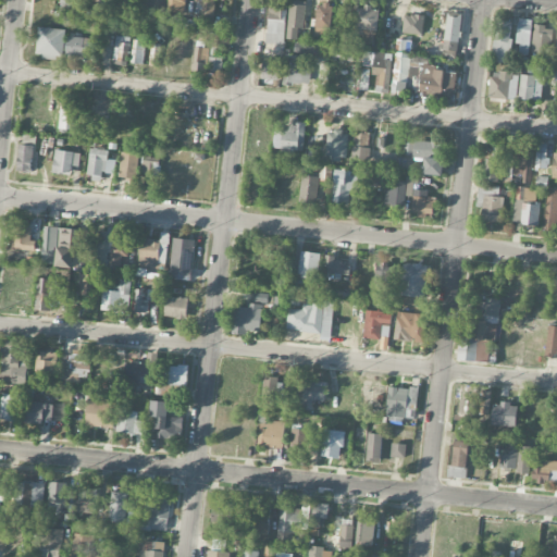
[(102,8),(102,0),(61,0),(61,14),(86,15),(86,8),(102,8)]
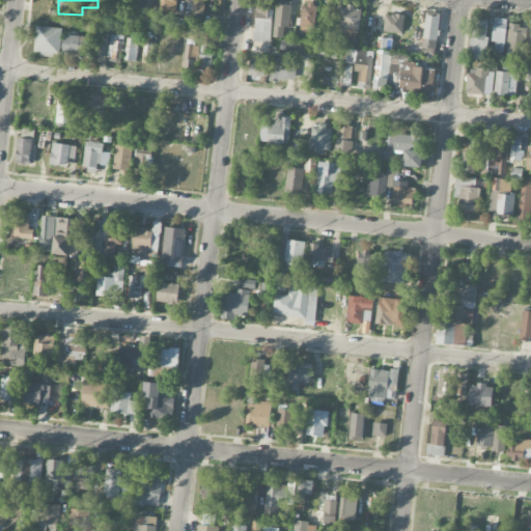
[(126,18),(127,0),(114,0),(113,17),(126,18)]
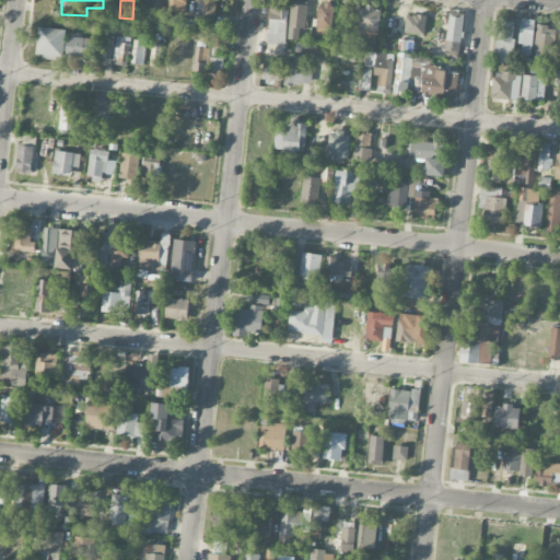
[(186,0),(170,0),(170,12),(186,13),(186,0)]
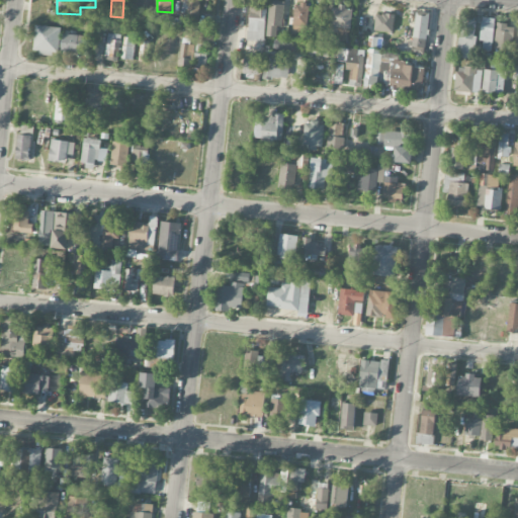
[(200,0),(185,0),(184,21),(199,22),(200,0)]
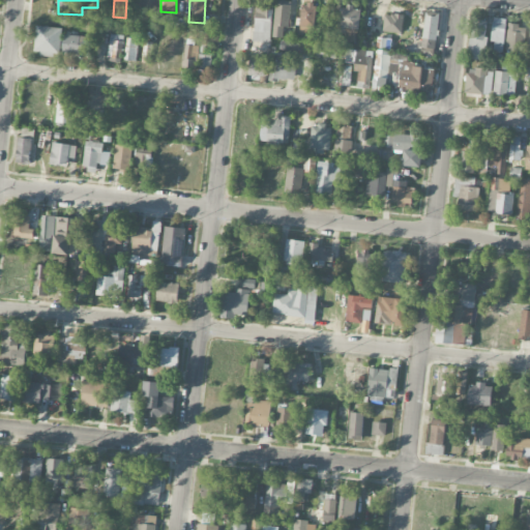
[(256,0),(255,40),(271,41),(272,0),(261,0),(256,0)]
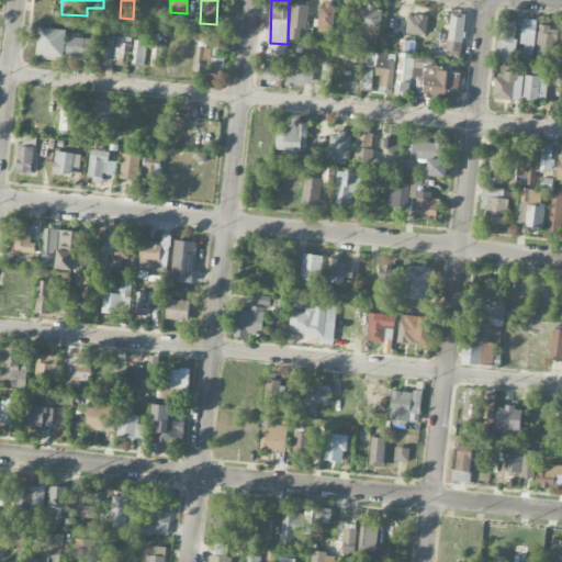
[(302,29),(307,29),(308,6),(292,4),(291,40),(301,40),(302,29)]
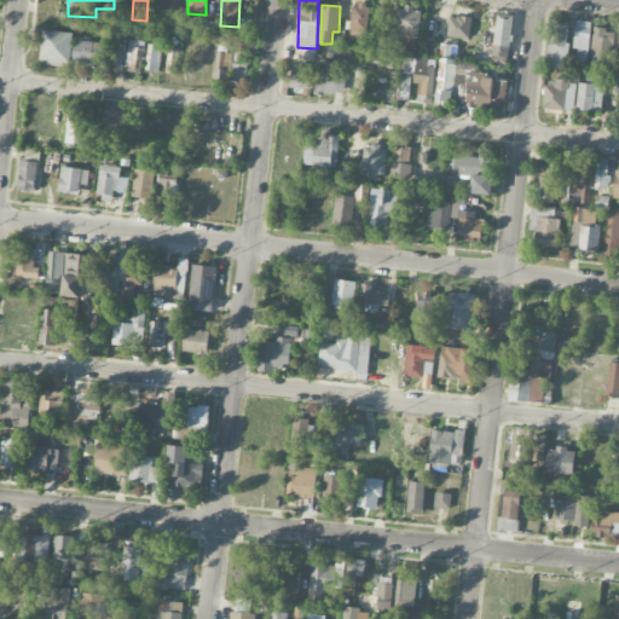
[(351,38),(369,39),(370,5),(352,5),(351,38)]
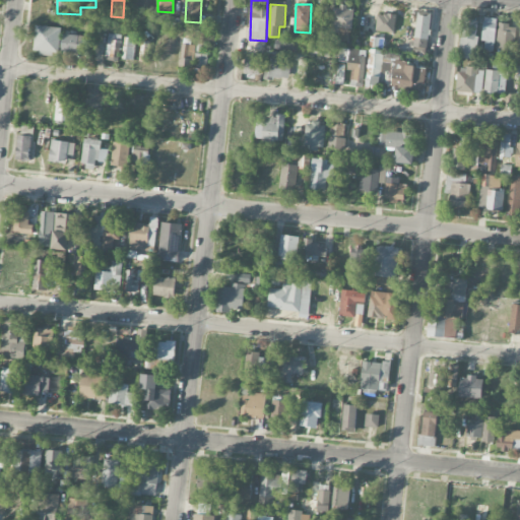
[(329,6),(327,31),(352,33),(353,7),(329,6)]
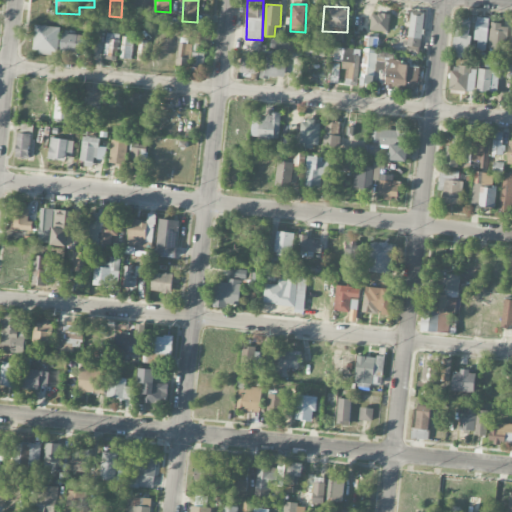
[(408,53),(422,53),(424,12),(410,12),(408,53)]
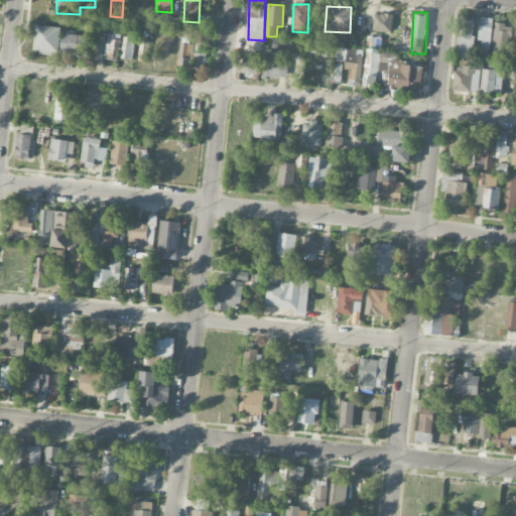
[(181,19),(163,17),(162,25),(180,27),(181,19)]
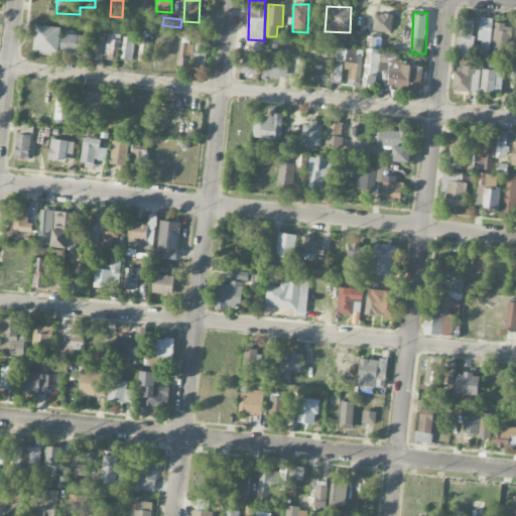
[(492,17),(480,17),(479,41),(482,41),(481,50),(491,51),(492,17)]
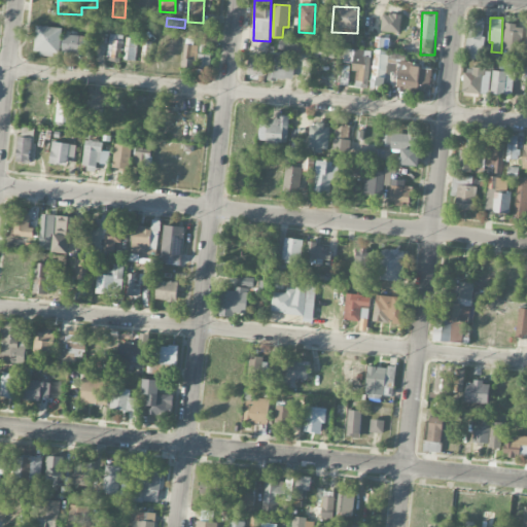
[(485,21),(472,19),(464,57),(481,61),(486,37),(482,36),(485,21)]
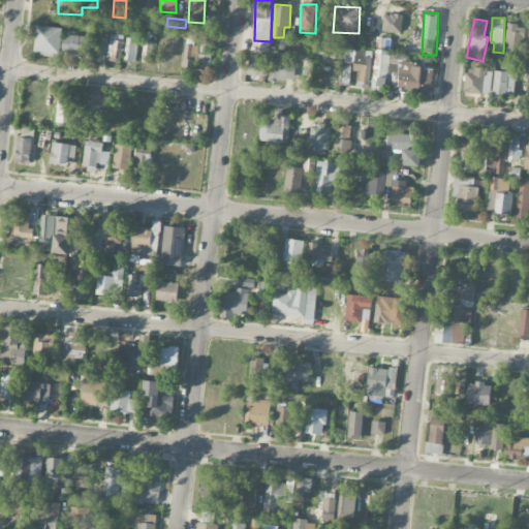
[(523,52),(526,26),(507,25),(505,51),(523,52)]
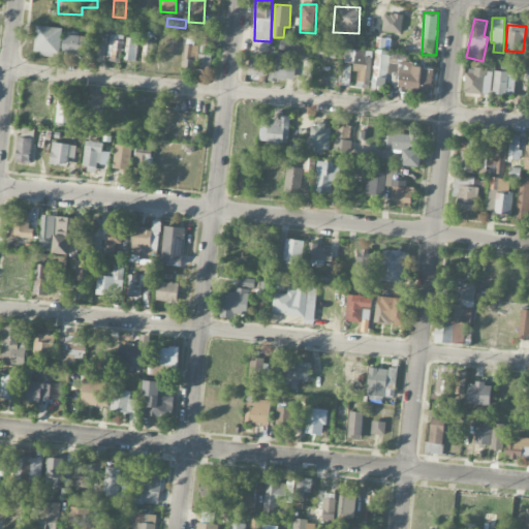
[(62,28),(36,26),(35,54),(61,55),(62,28)]
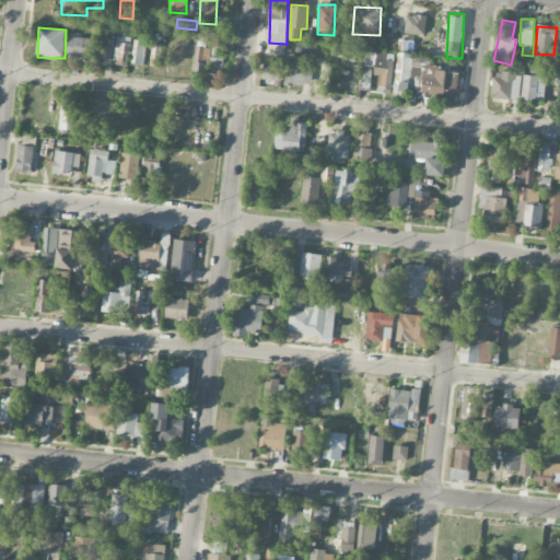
[(212,57),(223,58),(225,36),(214,34),(212,57)]
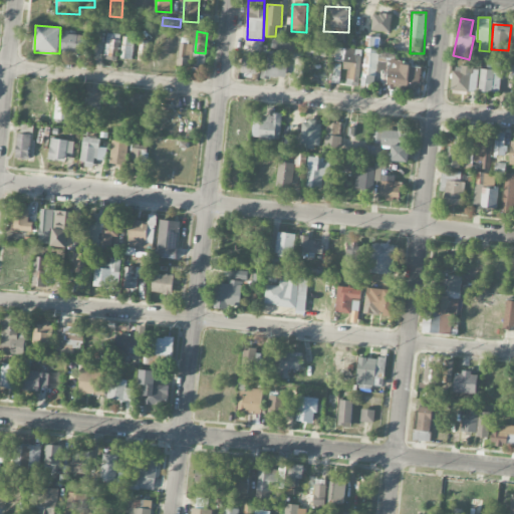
[(119,34),(106,33),(104,55),(117,57),(119,34)]
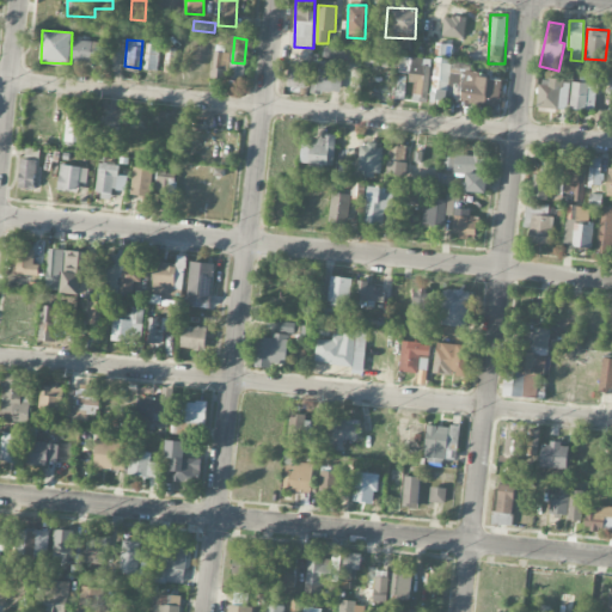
[(92,62),(93,42),(74,41),(73,61),(92,62)]
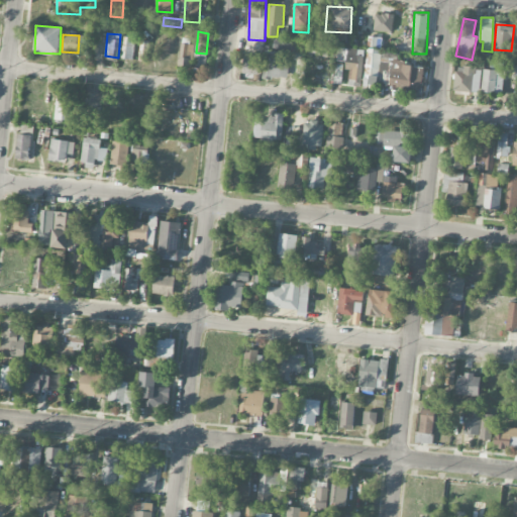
[(133,37),(122,37),(122,59),(133,59),(133,37)]
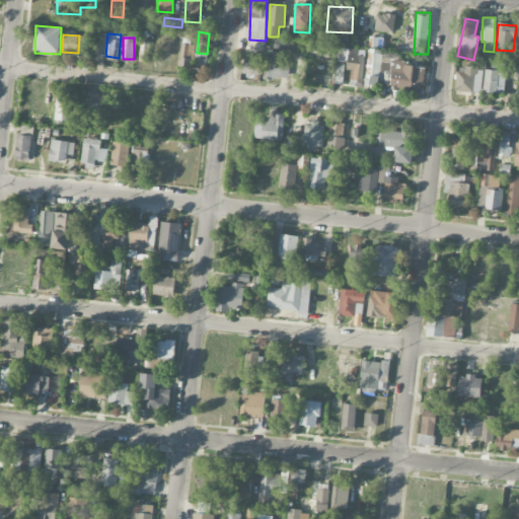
[(147,42),(141,41),(139,61),(145,61),(147,42)]
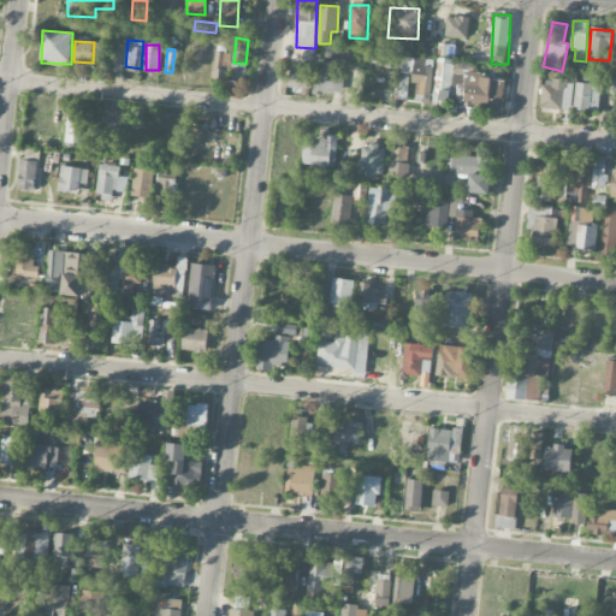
[(326,60),(347,60),(348,49),(327,48),(326,60)]
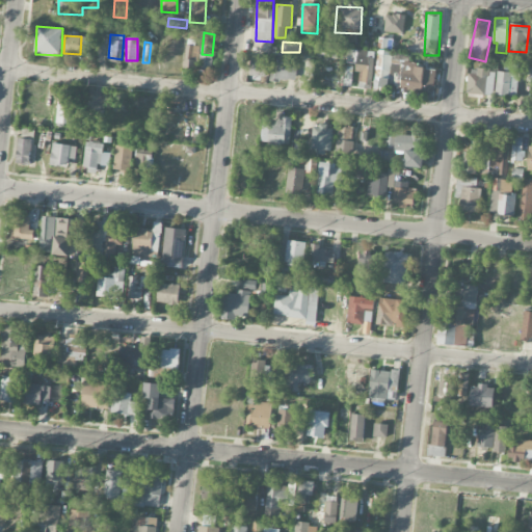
[(185,69),(197,70),(200,46),(186,45),(185,69)]
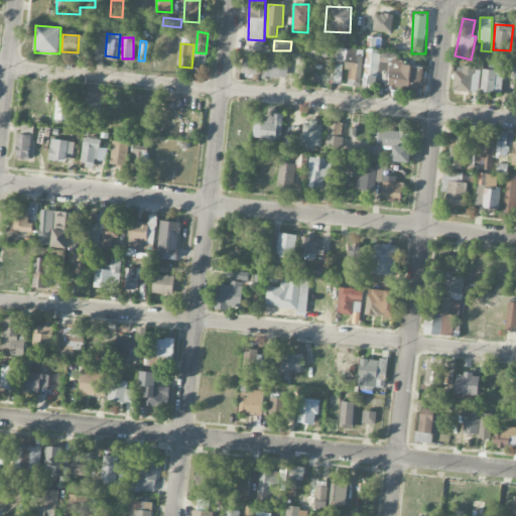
[(305,53),(328,55),(328,45),(306,43),(305,53)]
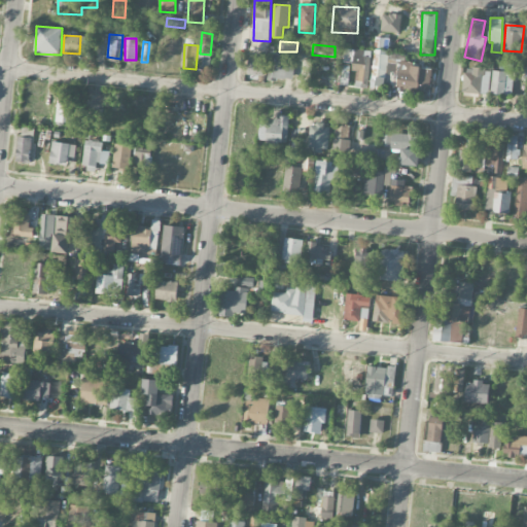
[(362,56),(362,50),(354,49),(353,72),(356,72),(356,81),(369,82),(370,57),(362,56)]
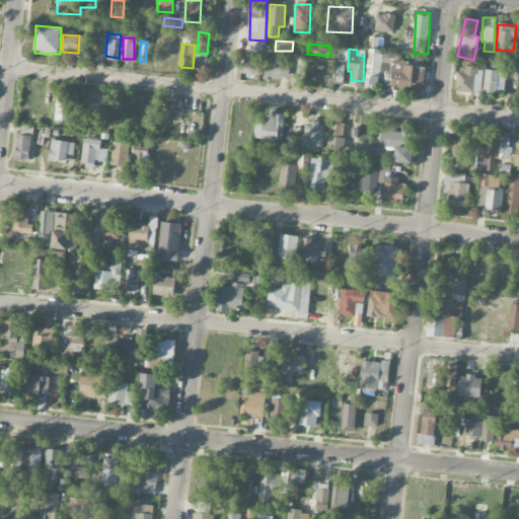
[(289,78),(290,62),(277,62),(277,53),(267,53),(266,77),(289,78)]
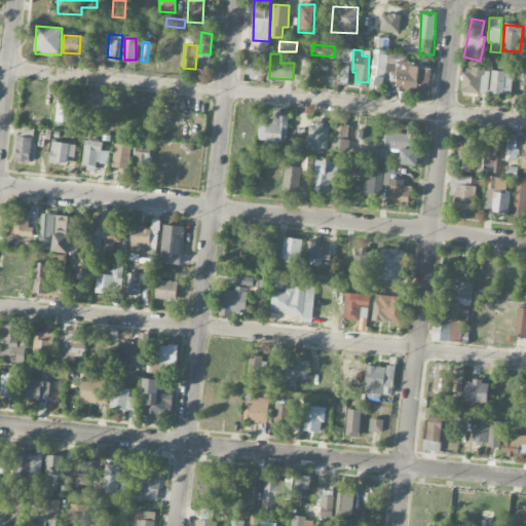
[(198,70),(210,70),(210,55),(198,54),(198,70)]
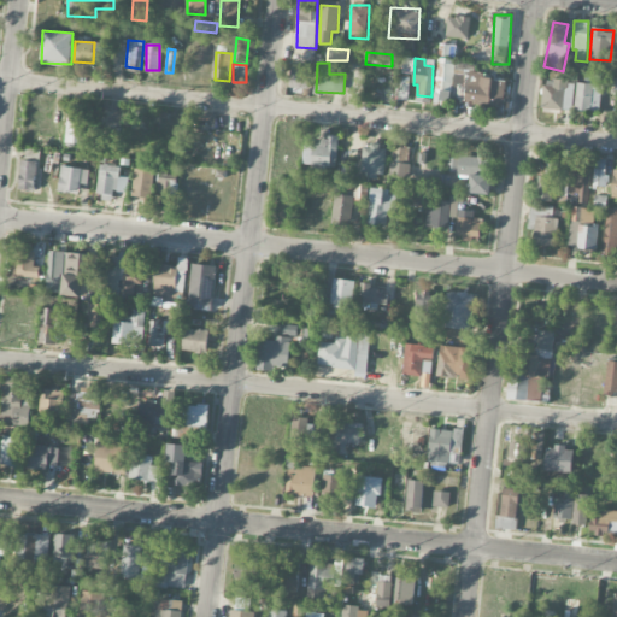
[(289,88),(309,89),(310,68),(291,66),(289,88)]
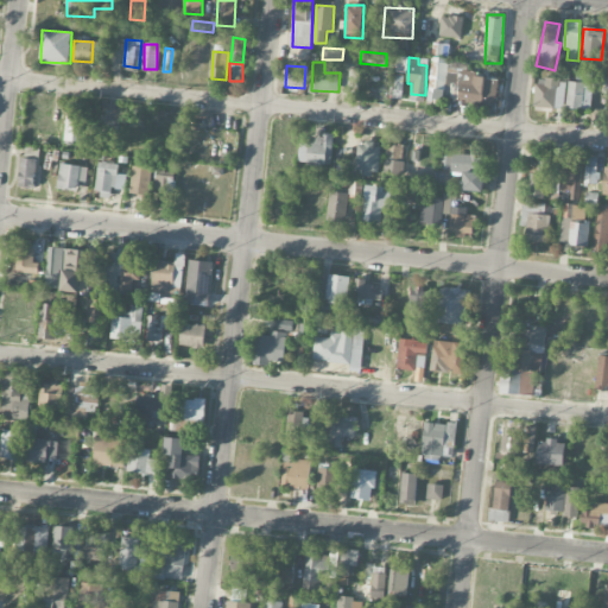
[(432,100),(447,100),(445,67),(431,68),(432,100)]
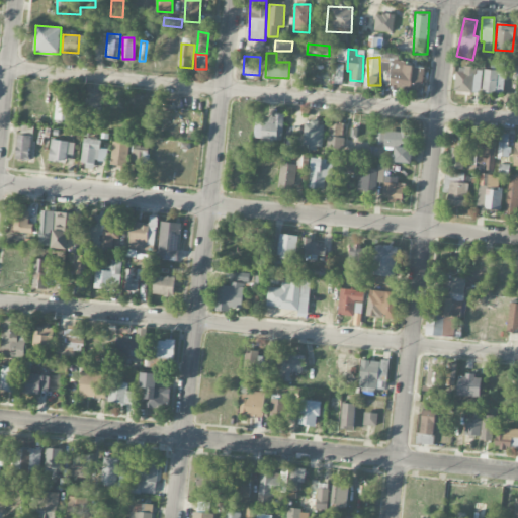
[(335,83),(342,84),(344,65),(337,65),(335,83)]
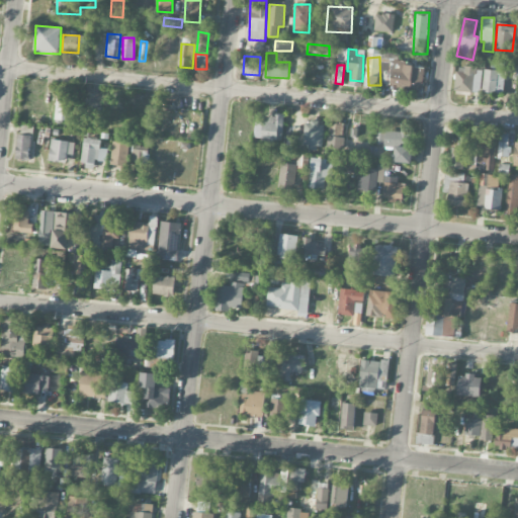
[(424,67),(404,65),(403,72),(393,71),(392,85),(421,88),(424,67)]
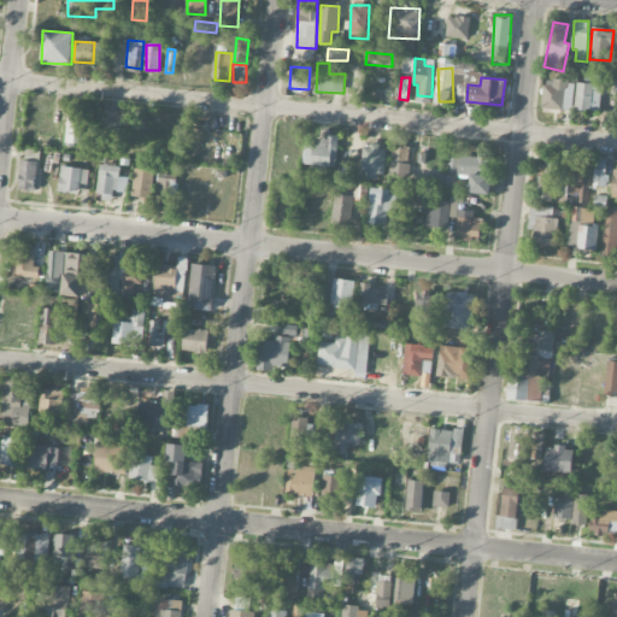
[(603,84),(616,87),(616,78),(604,77),(603,84)]
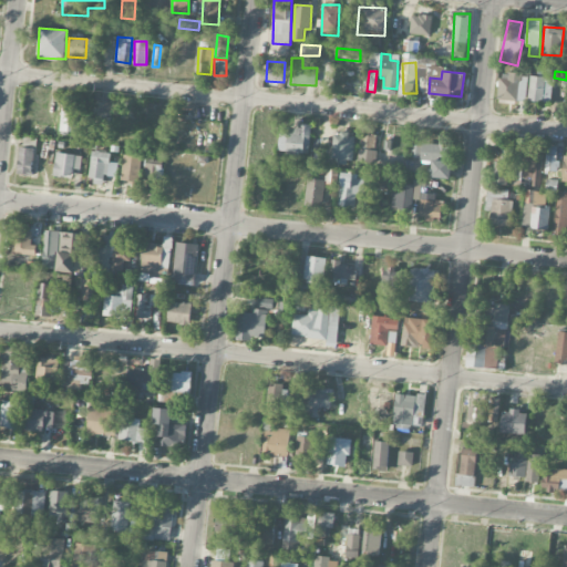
[(526,101),(527,74),(500,73),(498,100),(526,101)]
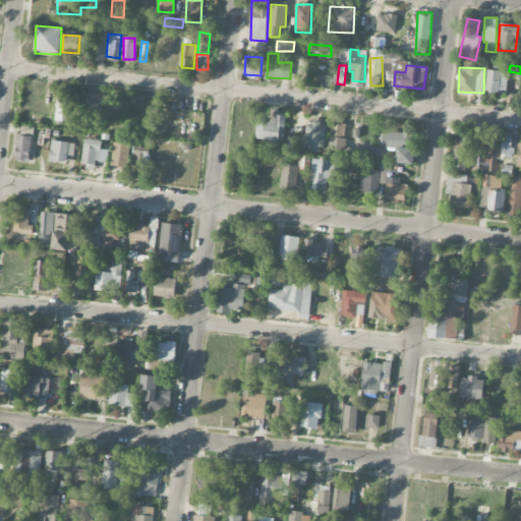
[(485,92),(506,93),(507,71),(486,70),(485,92)]
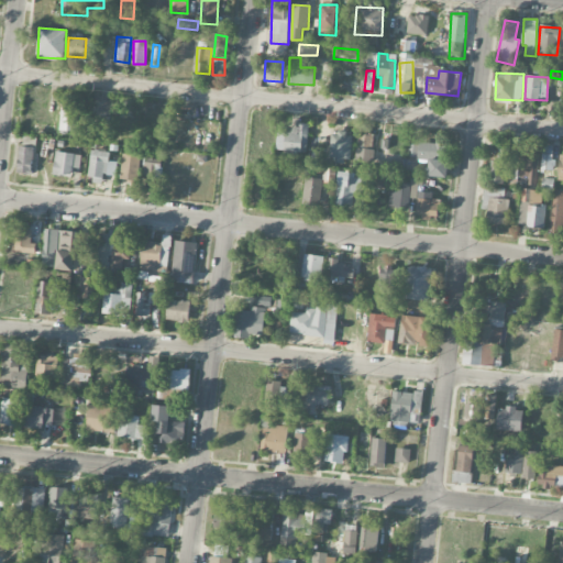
[(78,106),(61,105),(61,131),(78,131),(78,106)]
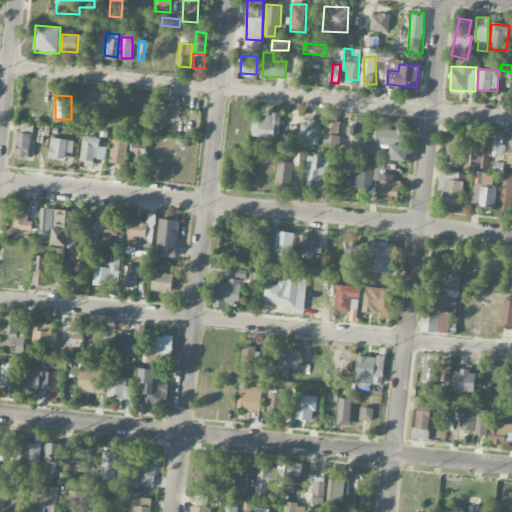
[(252,121),(251,137),(279,138),(280,112),(271,112),(271,115),(260,115),(260,121),(252,121)]
